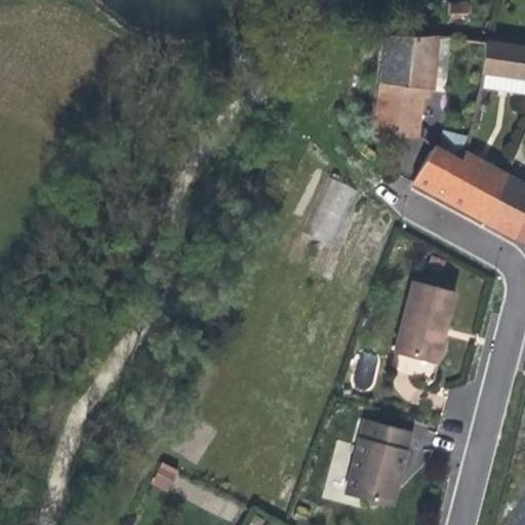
[(467,5),(449,4),(449,24),(467,25),(467,5)]
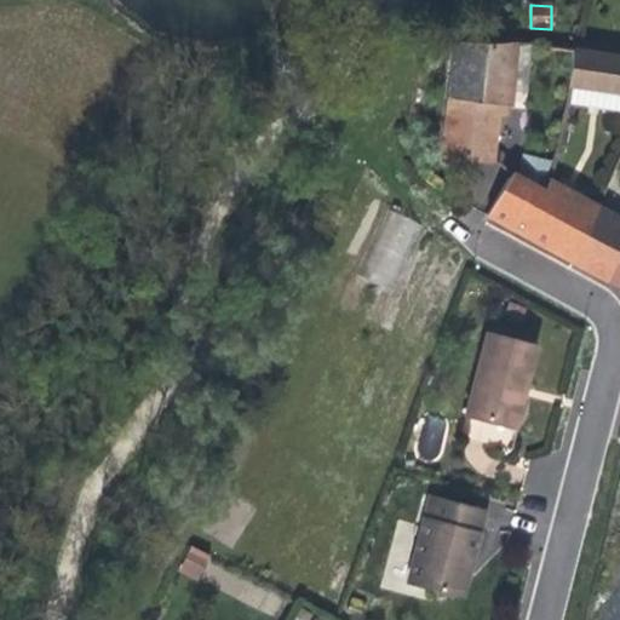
[(510,105),(511,91),(515,45),(453,40),(443,160),(492,164),(497,114),(498,104),(506,104),(510,105)]
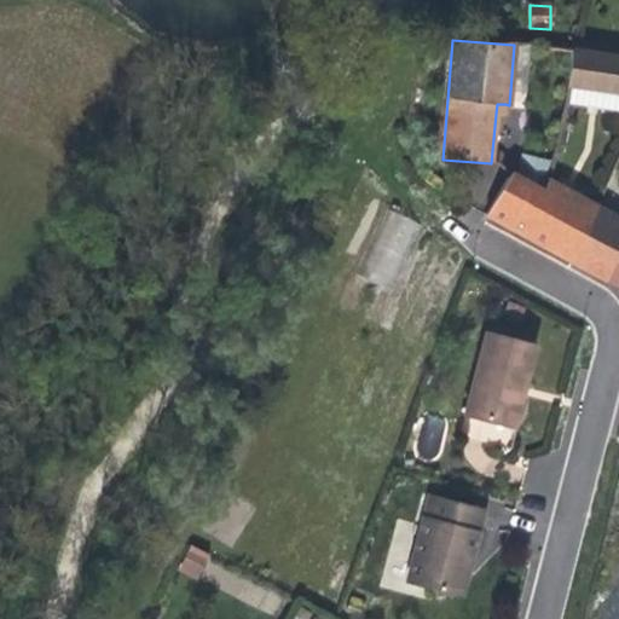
[(514,45),(510,91),(525,92),(528,46),(514,45)]
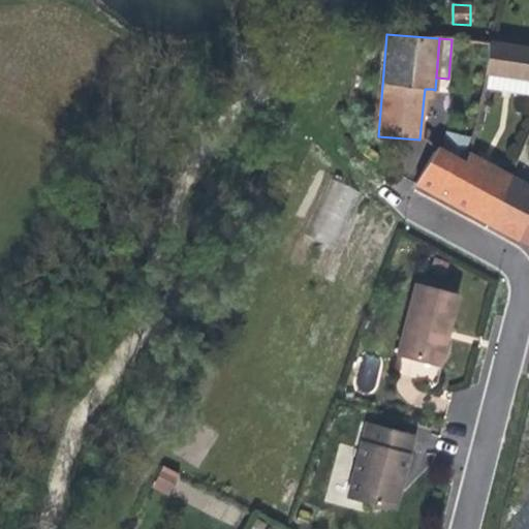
[(528,49),(490,43),(485,73),(528,80),(528,49)]
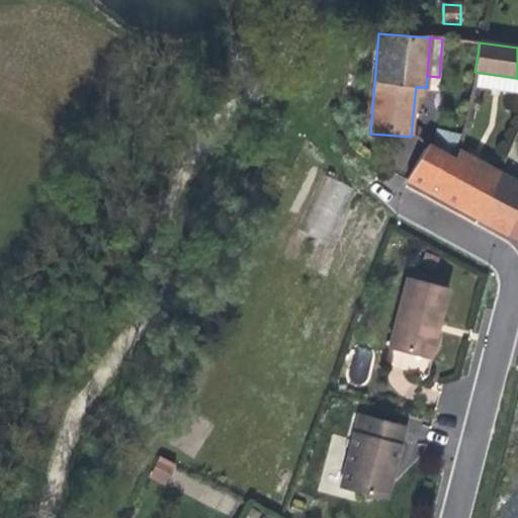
[(517,78),(475,72),(472,84),(517,90),(517,78)]
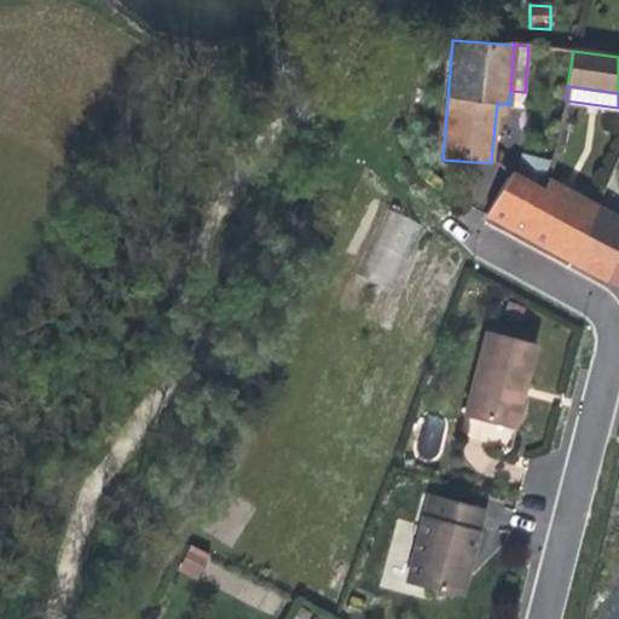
[(505,104),(497,104),(496,114),(501,115),(505,115),(505,104)]
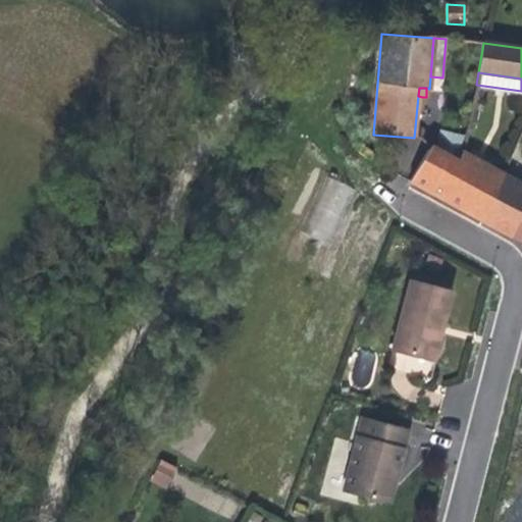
[(438,129),(434,151),(458,164),(461,151),(465,136),(438,129)]
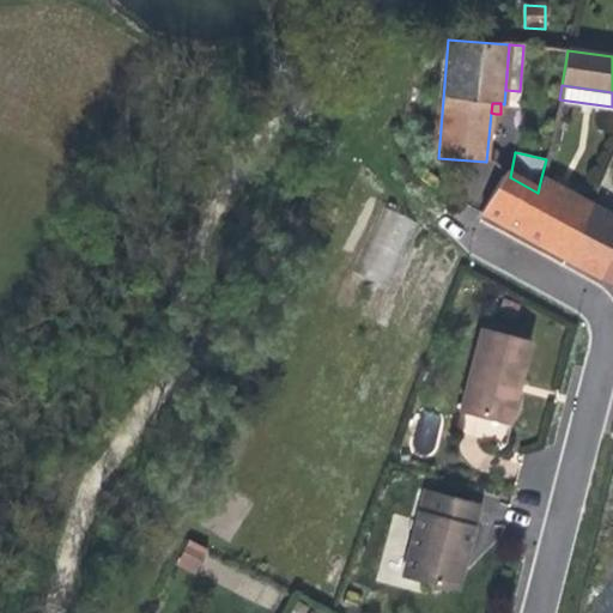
[(563,258),(590,205),(541,177),(538,193),(510,177),(503,174),(480,213),(521,235),(563,258)]
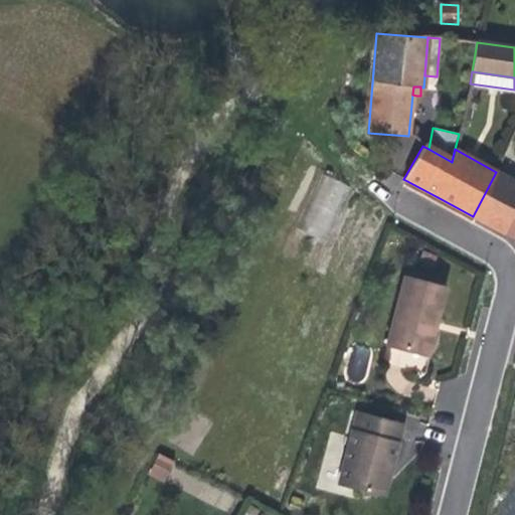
[(514,210),(514,181),(496,172),(473,216),(504,232),(514,210)]
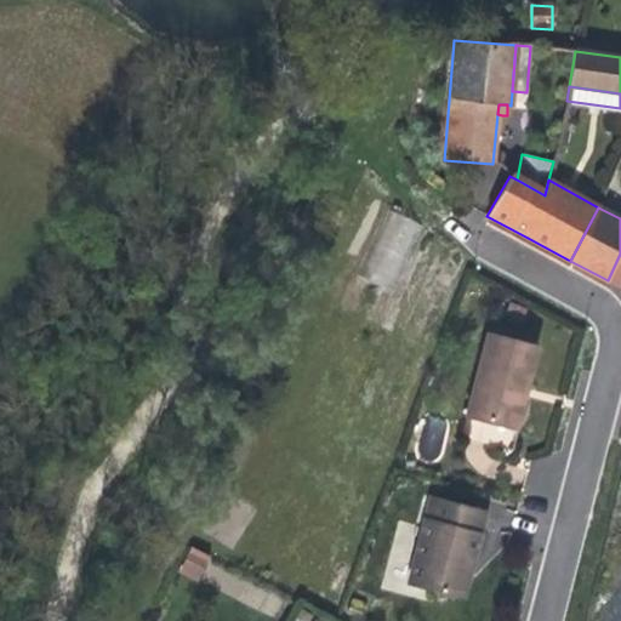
[(363,275),(392,289),(421,223),(391,210),(363,275)]
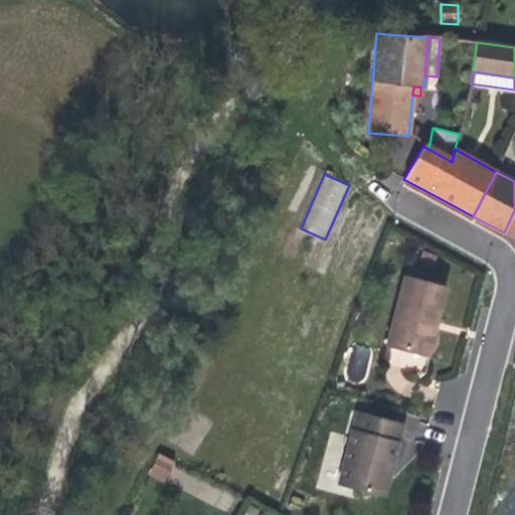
[(514,210),(504,232),(514,237),(514,210)]
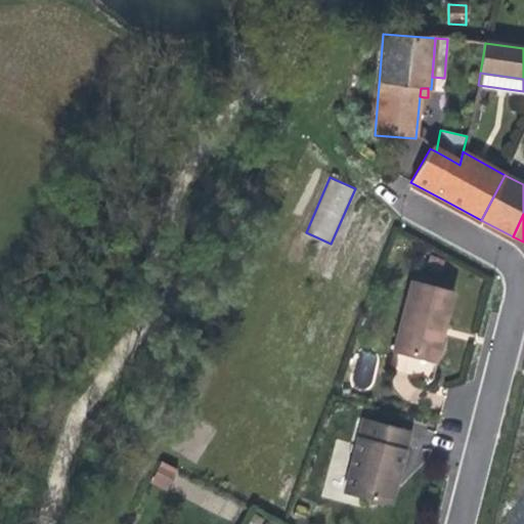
[(418,277),(417,282),(450,292),(452,286),(418,277)]
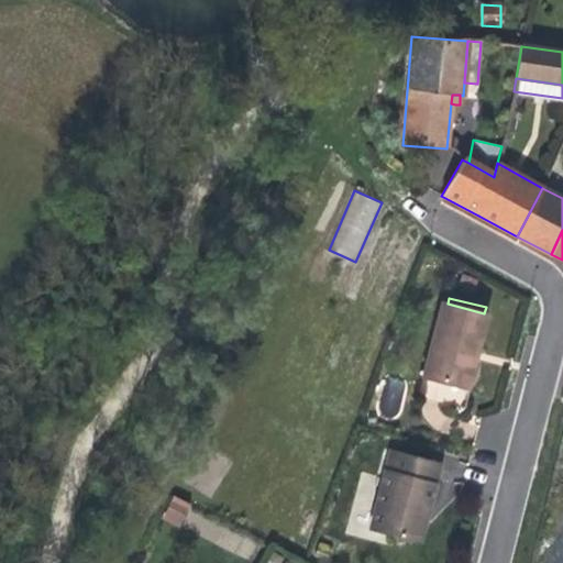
[(422,377),(467,388),(475,360),(470,359),(474,343),(478,344),(486,315),(484,313),(448,304),(441,302),(422,377)]
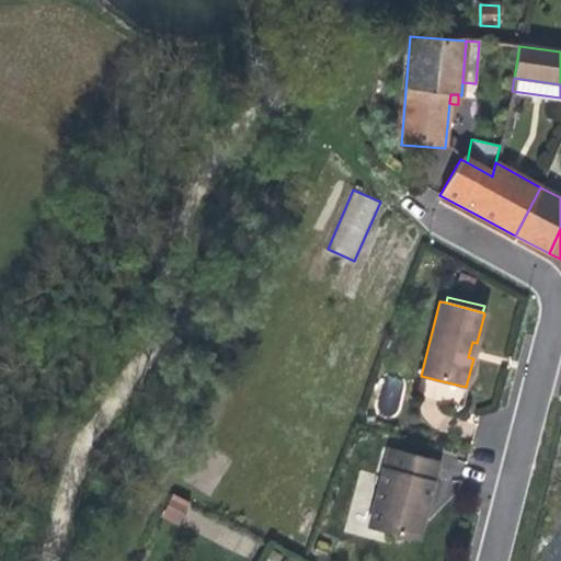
[(438,462),(389,449),(368,526),(410,537),(419,502),(427,504),(438,462)]
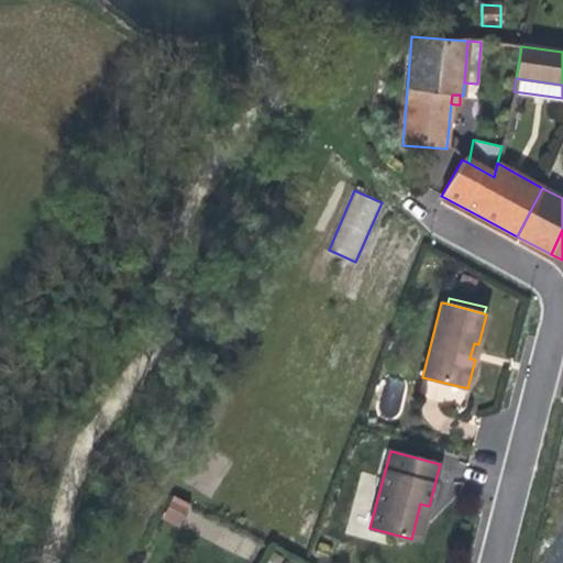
[(189,504),(172,495),(164,511),(180,520),(189,504)]
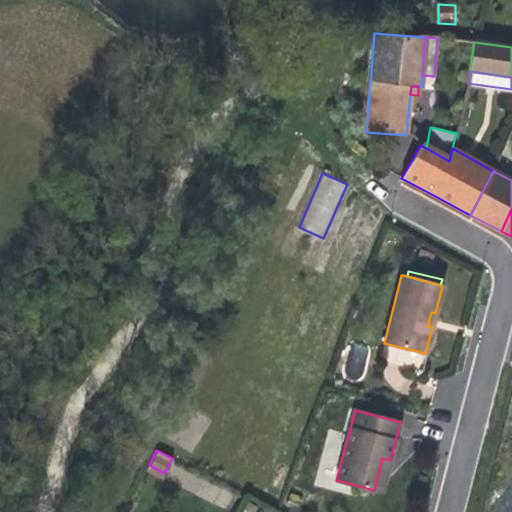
[(382,458),(374,490),(381,492),(387,469),(390,460),(382,458)]
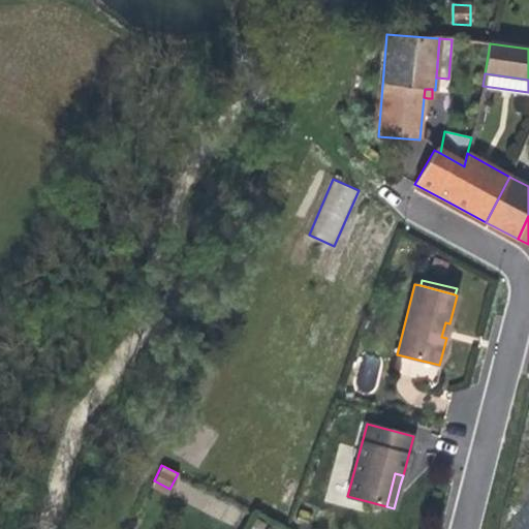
[(167,494),(169,489),(154,480),(151,486),(167,494)]
